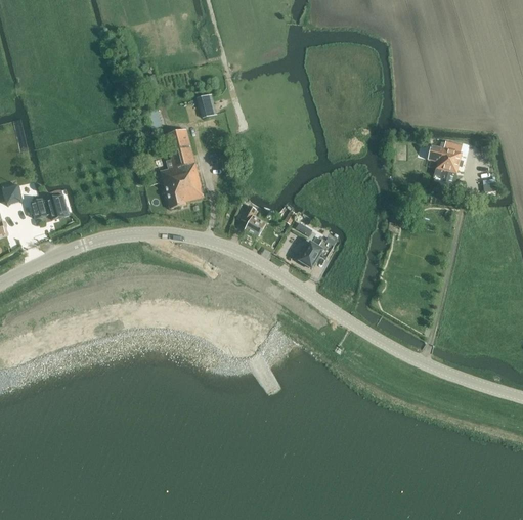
[(195,96),(202,117),(216,113),(211,92),(195,96)]
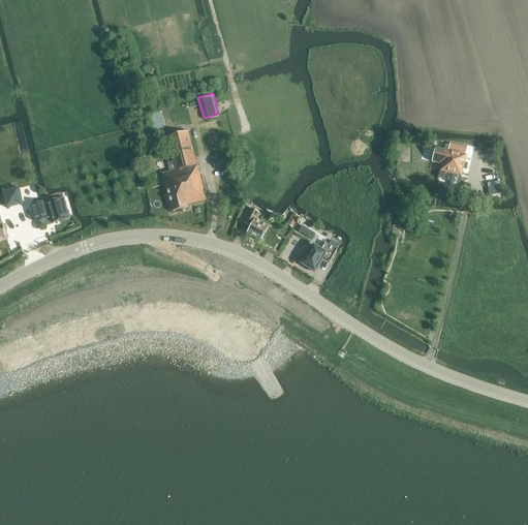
[(153,127),(162,125),(158,106),(148,110),(153,127)]
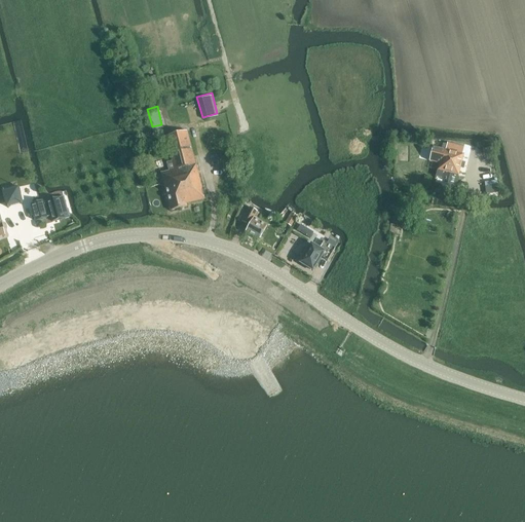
[(169,168),(160,170),(170,208),(186,203),(186,200),(203,195),(201,185),(199,176),(197,171),(193,154),(186,127),(165,133),(172,157),(165,158),(169,168)]
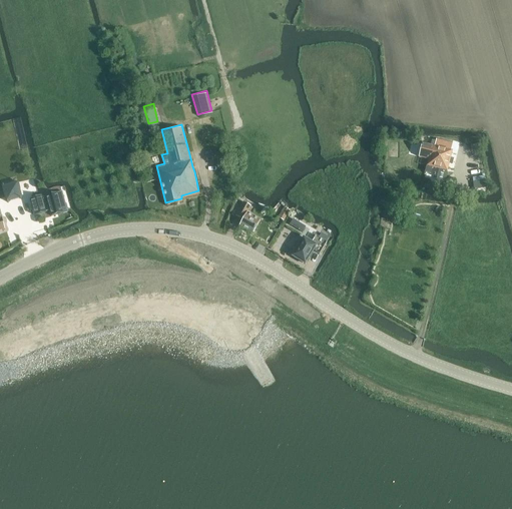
[(422,140),(418,153),(428,156),(426,162),(446,167),(451,147),(450,147),(452,140),(436,136),(434,143),(422,140)]
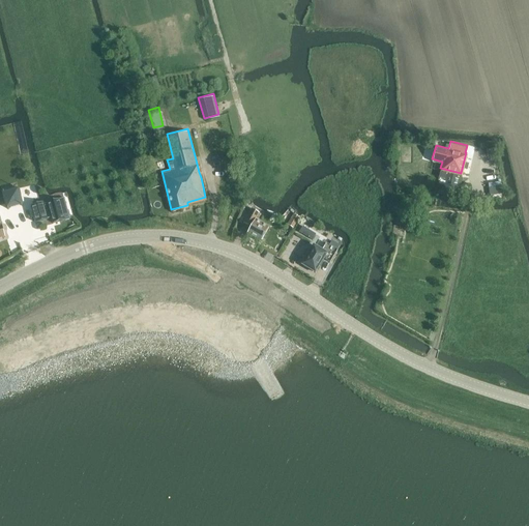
[(496,162),(490,163),(493,176),(499,175),(496,162)]
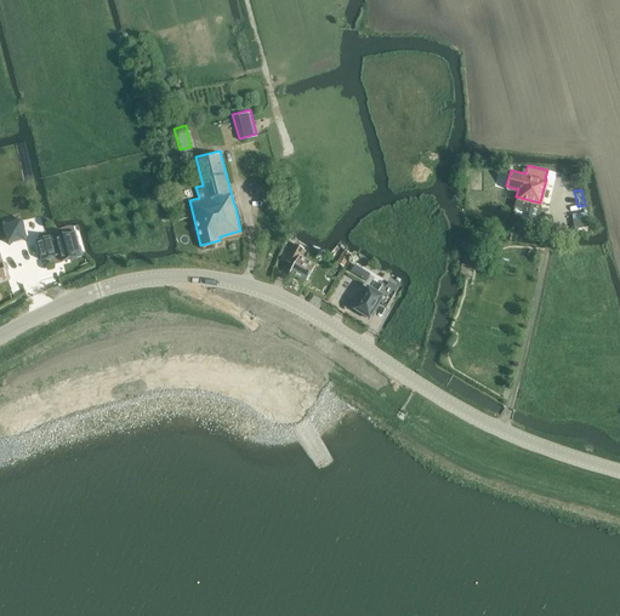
[(60,258),(79,254),(74,229),(53,233),(60,258)]
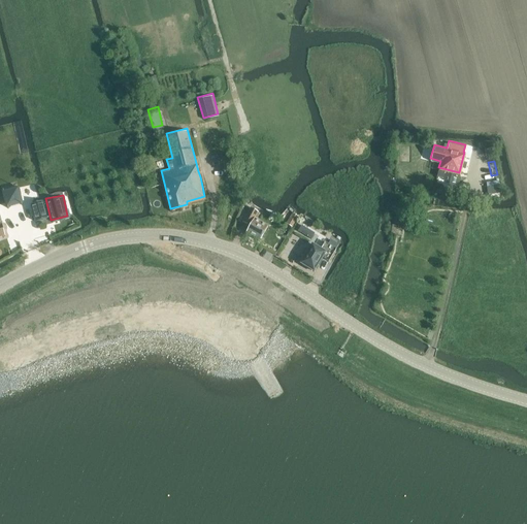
[(259,238),(267,223),(254,216),(258,208),(251,204),(242,219),(250,223),(245,230),(259,238)]
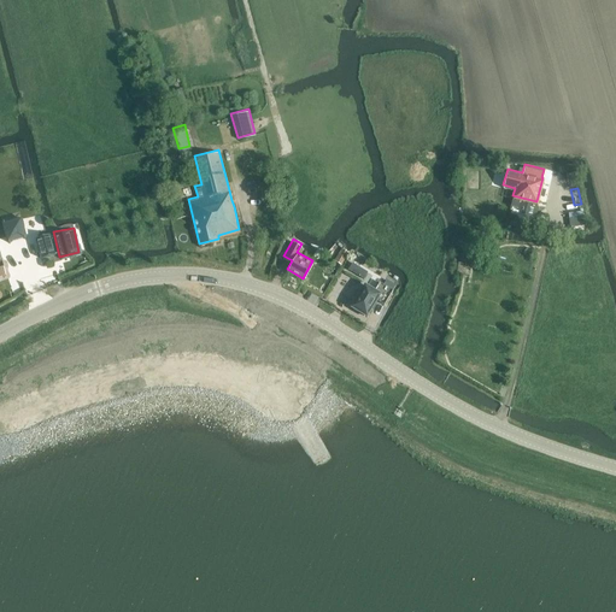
[(341,262),(348,248),(344,245),(334,258),(341,262)]
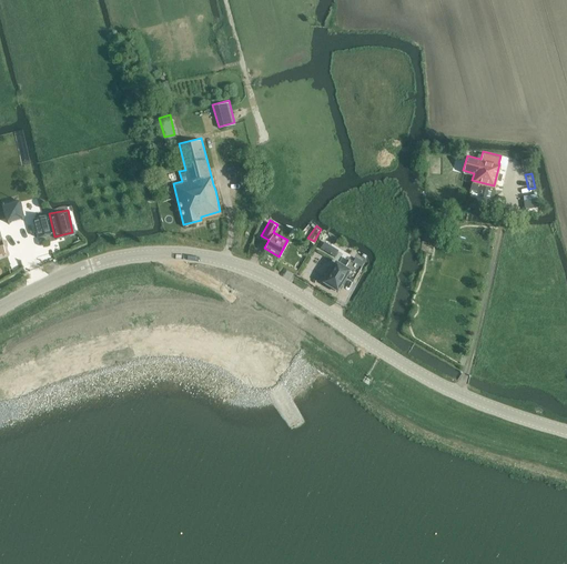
[(330,242),(324,239),(321,245),(326,249),(330,242)]
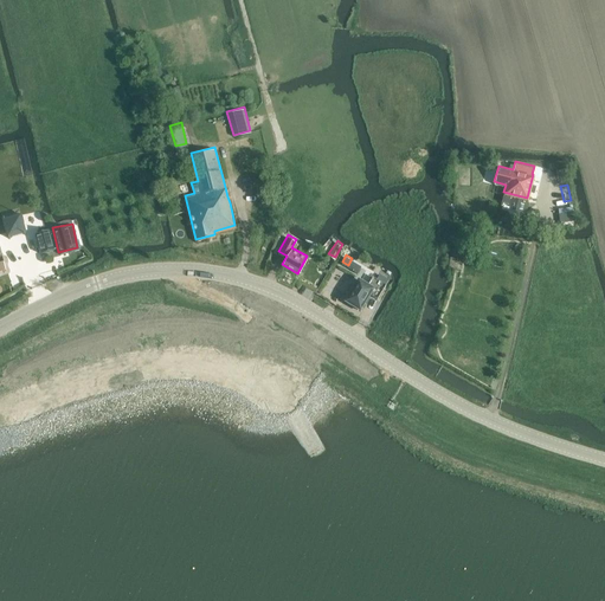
[(358,277),(345,298),(360,308),(369,292),(377,297),(385,283),(373,275),(368,283),(358,277)]
